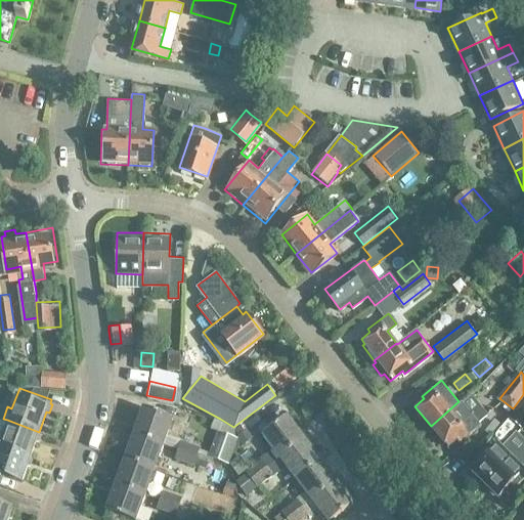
[(462,399),(459,401),(431,426),(447,445),(457,437),(460,440),(480,423),(478,420),(488,413),(472,392),(463,400),(462,399)]
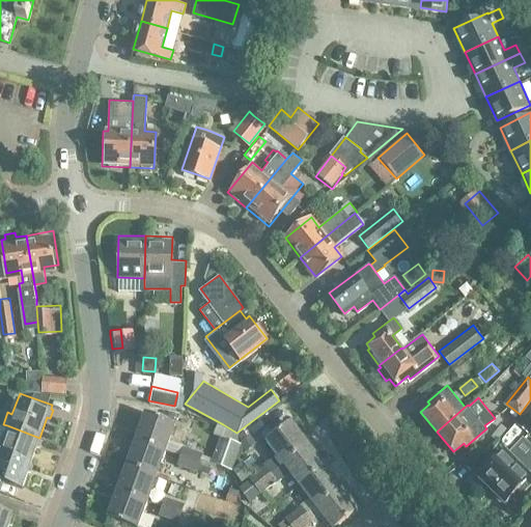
[(530,403),(516,420),(529,431),(530,428),(530,403)]
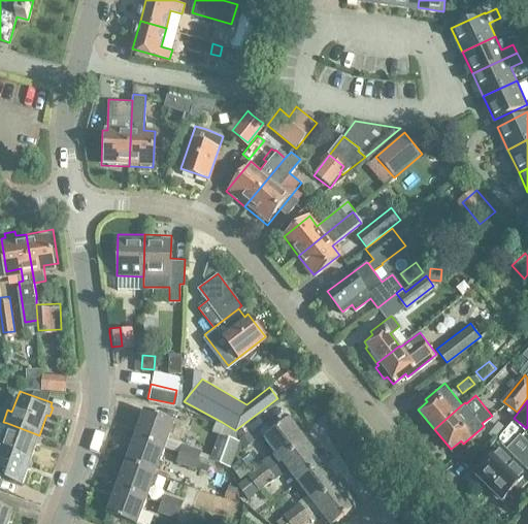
[(144,411),(136,433),(166,444),(174,422),(144,411)]
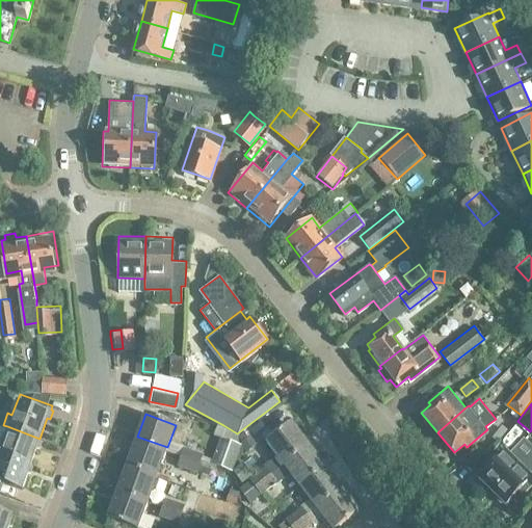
[(275,451),(264,460),(265,463),(266,465),(272,472),(277,479),(290,470),(315,451),(293,422),(268,442),(275,451)]
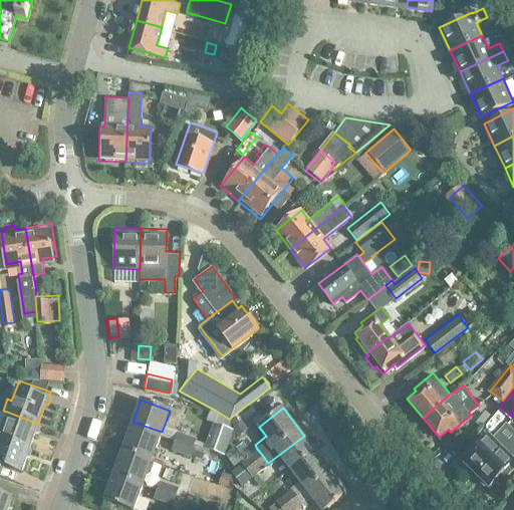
[(38,424),(7,412),(3,424),(0,422),(0,435),(30,446),(36,429),(38,429),(40,424),(38,424)]
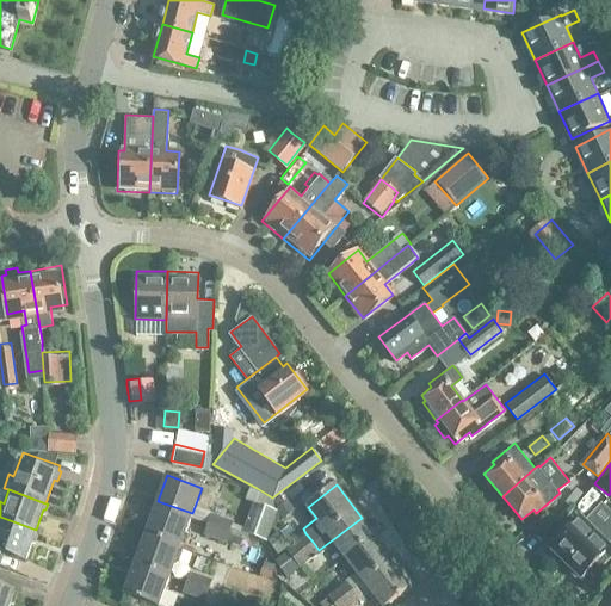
[(287,498),(275,506),(281,517),(294,507),(287,498)]
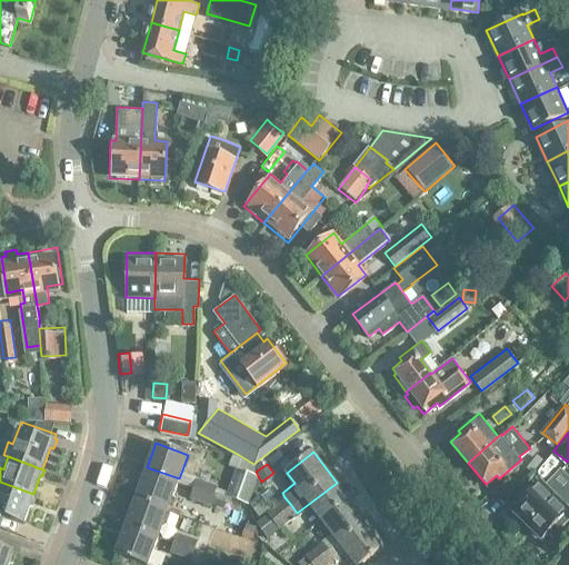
[(147,467),(137,496),(168,507),(179,478),(147,467)]
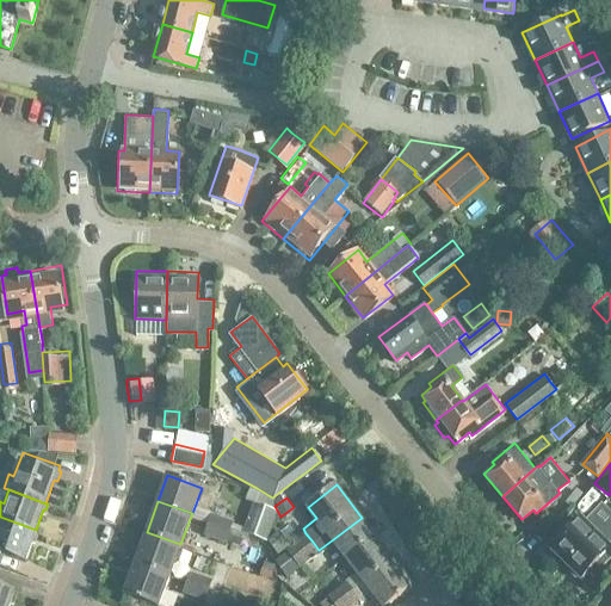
[(252,501),(242,530),(247,531),(266,538),(276,509),(252,501)]
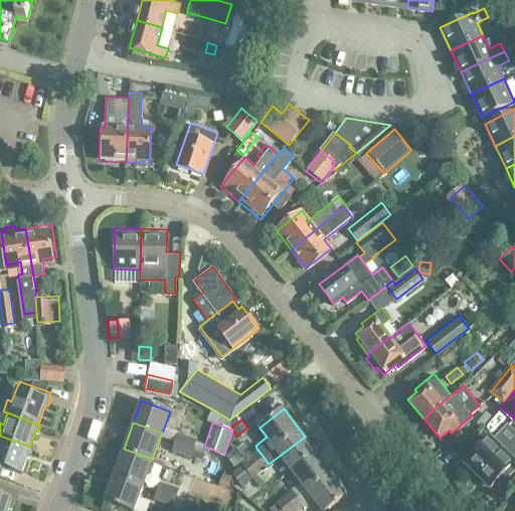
[(514,431),(506,422),(467,462),(490,485),(501,474),(505,478),(514,467),(514,431)]
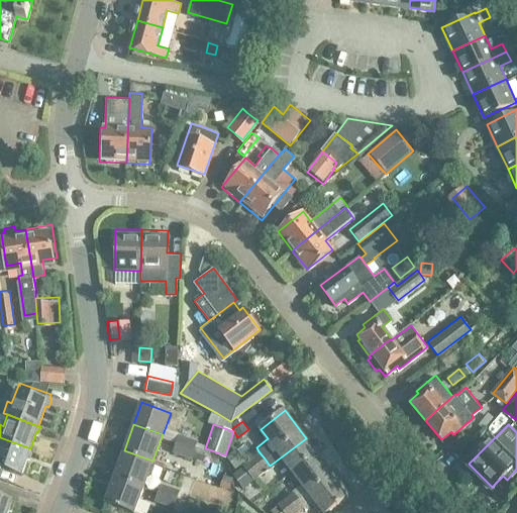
[(175,439),(195,446),(198,438),(177,431),(175,439)]
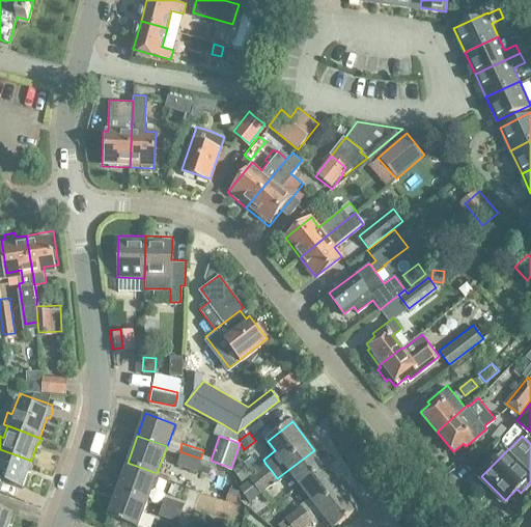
[(31,461),(0,449),(0,478),(22,487),(29,467),(31,468),(33,462),(31,461)]
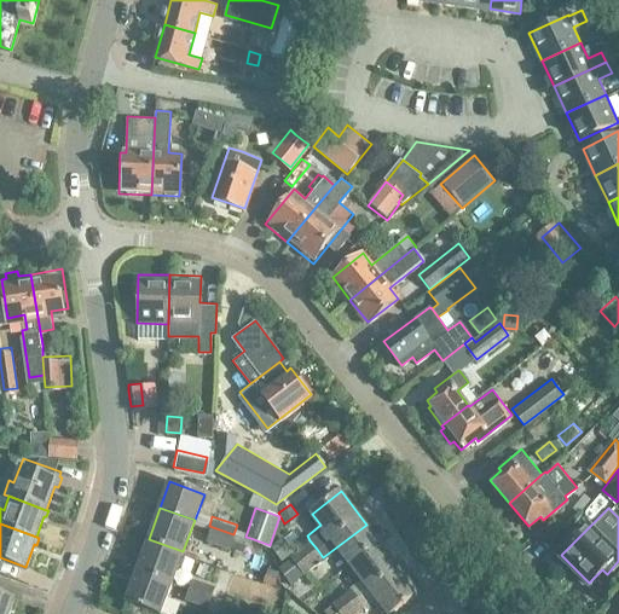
[(366,525),(337,546),(350,562),(379,540),(366,525)]
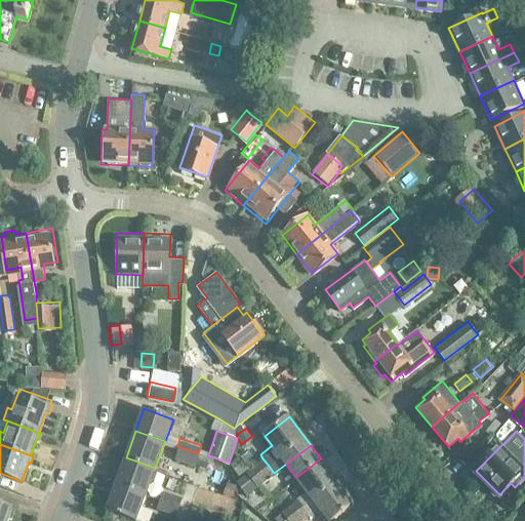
[(198,453),(177,446),(173,456),(194,464),(198,453)]
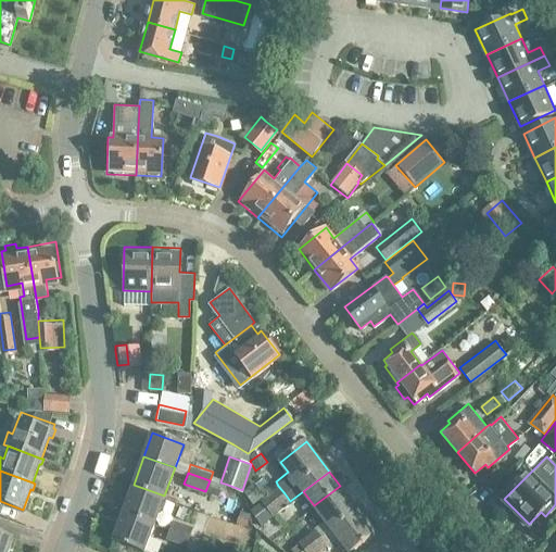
[(254,483),(243,490),(252,502),(263,494),(254,483)]
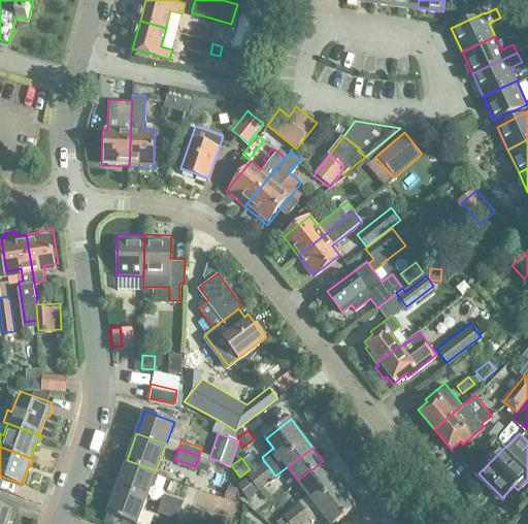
[(156,470),(127,460),(118,484),(147,494),(156,470)]
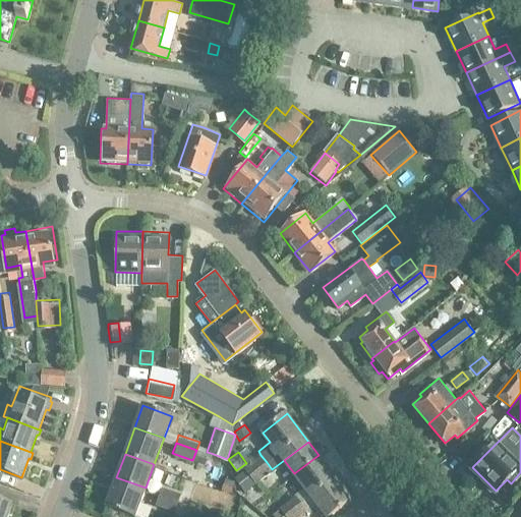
[(245,467),(235,476),(239,482),(267,462),(261,455),(245,466),(245,467)]
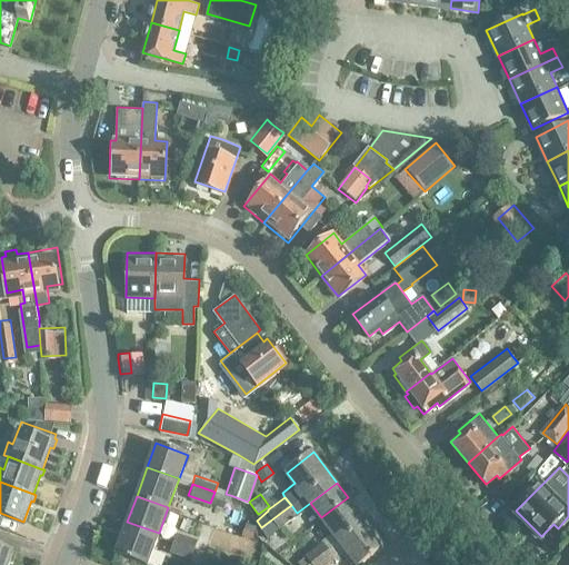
[(366,521),(348,497),(321,517),(331,532),(321,539),(322,541),(329,548),(366,521)]
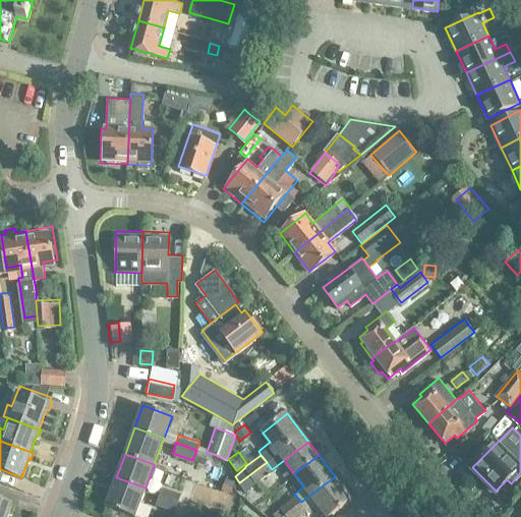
[(177,462),(172,479),(187,484),(192,467),(177,462)]
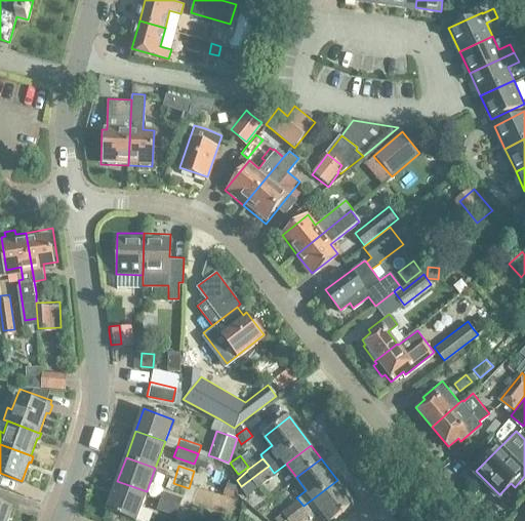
[(269,466),(241,486),(247,493),(274,473),(269,466)]
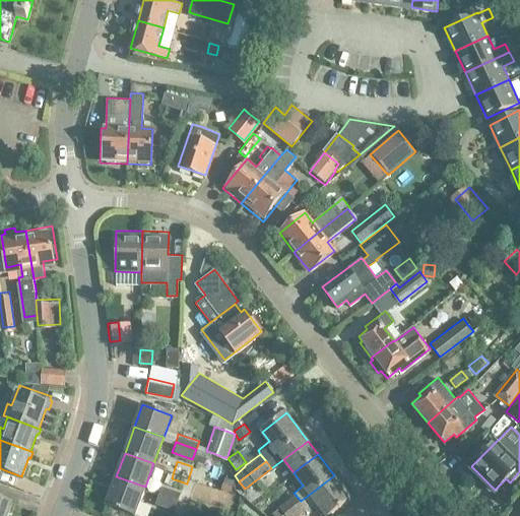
[(334,475),(301,501),(301,502),(307,509),(308,511),(317,504),(326,515),(350,497),(340,482),(334,475)]
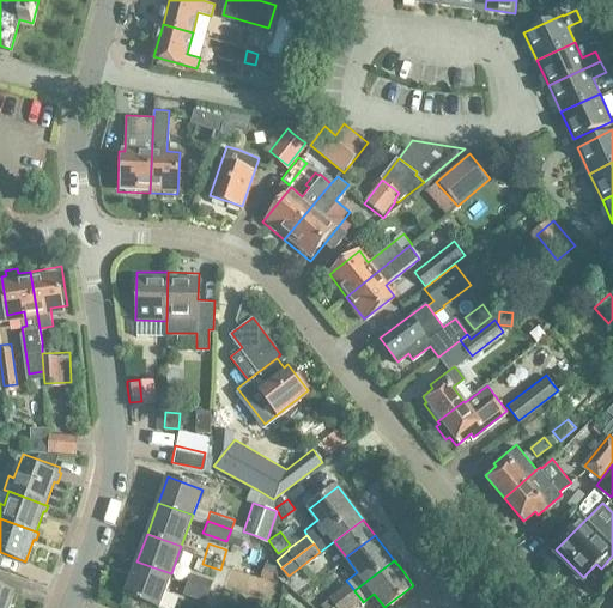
[(171,573),(137,561),(125,595),(159,607),(171,573)]
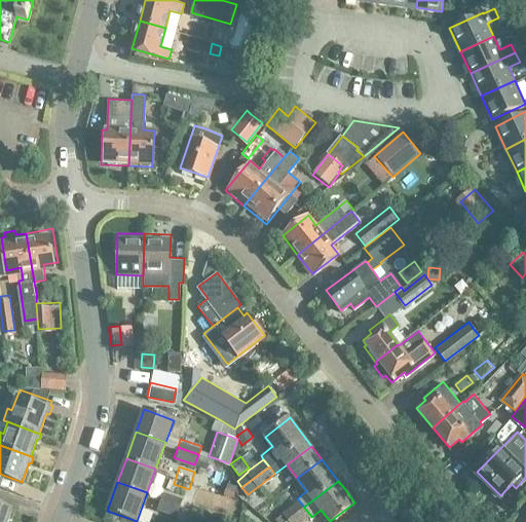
[(224,493),(233,496),(235,492),(236,485),(228,482),(224,493)]
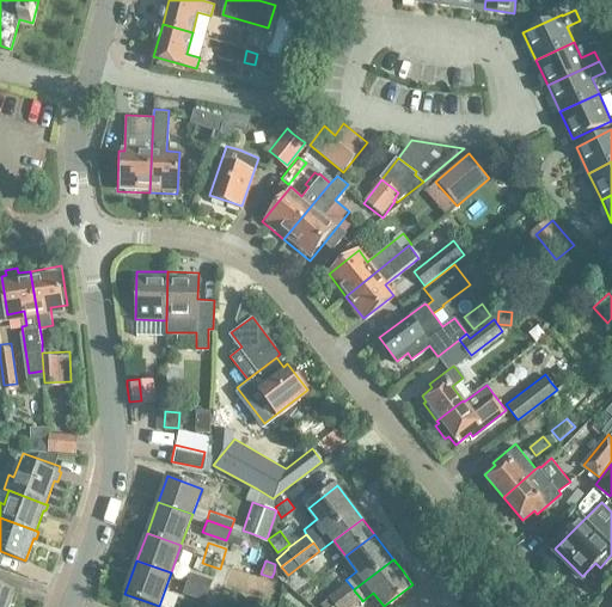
[(189,570),(187,578),(209,587),(213,578),(189,570)]
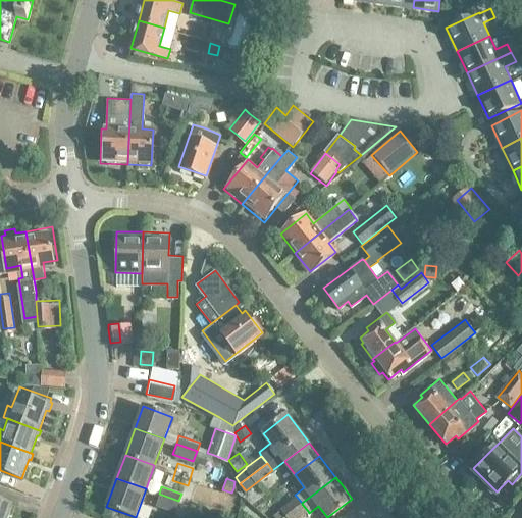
[(0,517),(6,517),(9,510),(11,511),(14,504),(12,504),(13,500),(0,494),(0,517)]
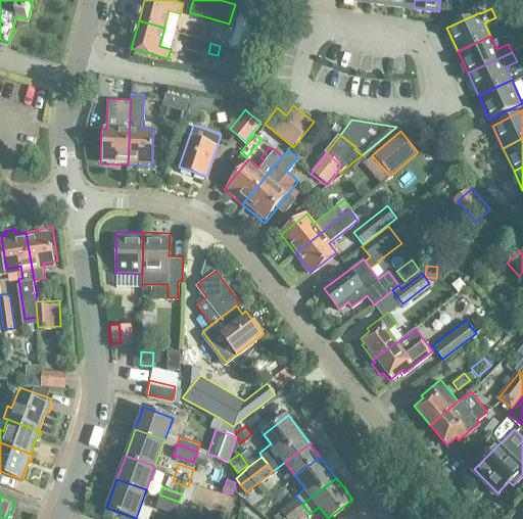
[(179,502),(159,494),(155,505),(176,512),(179,502)]
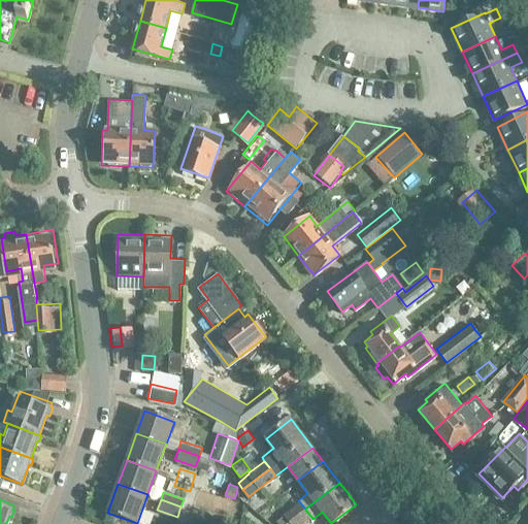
[(299,501),(285,514),(276,520),(279,523),(286,523),(291,521),(305,509),(299,501)]
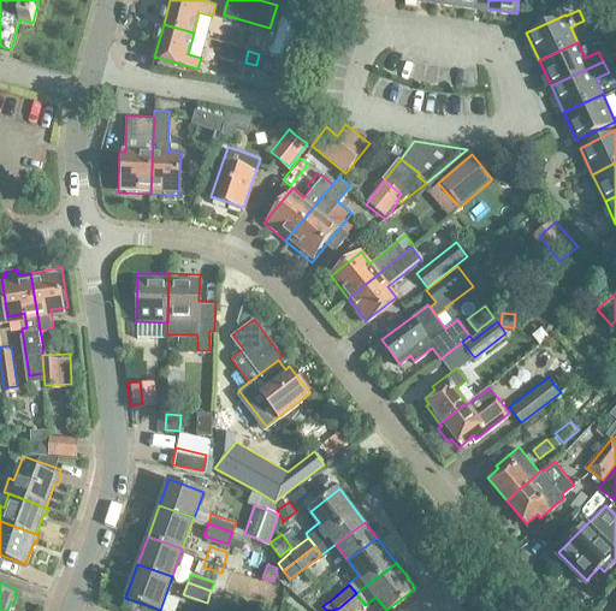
[(356,593),(339,607),(342,610),(351,610),(363,603),(356,594),(356,593)]
